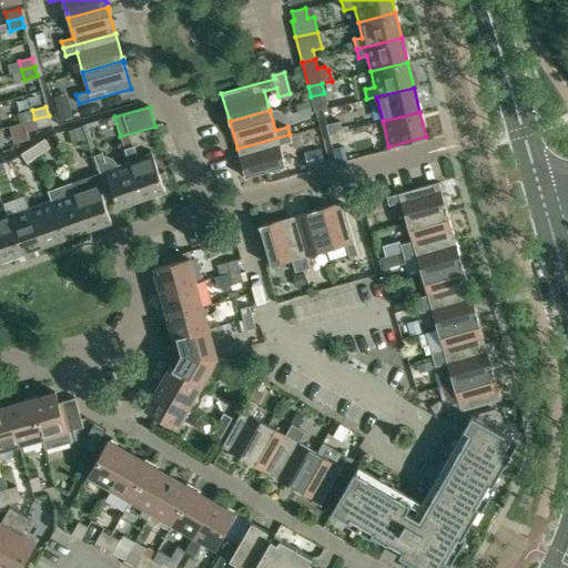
[(49,115),(34,119),(38,128),(51,124),(49,115)]
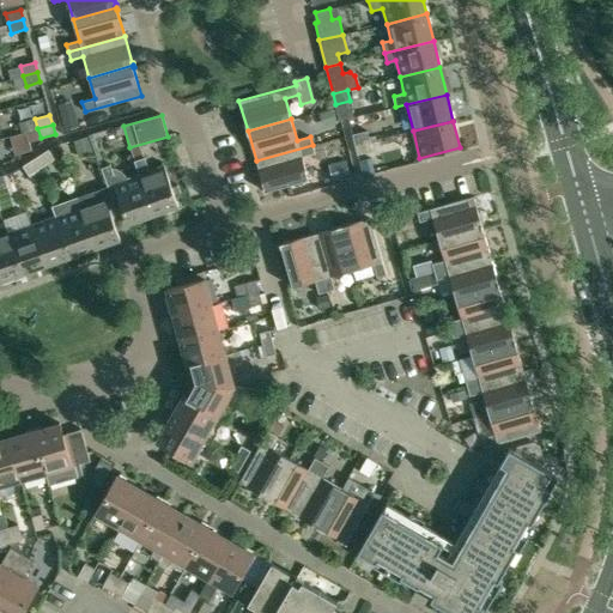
[(352,134),(354,145),(369,141),(366,131),(352,134)]
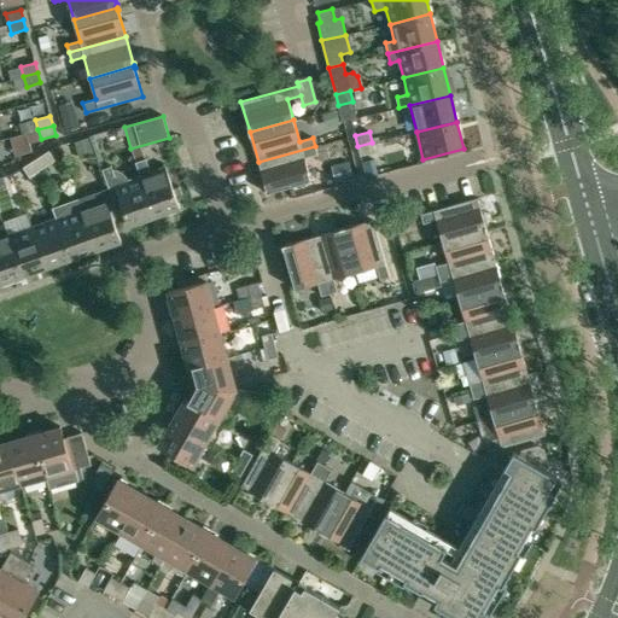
[(372,143),(357,146),(360,156),(374,152),(372,143)]
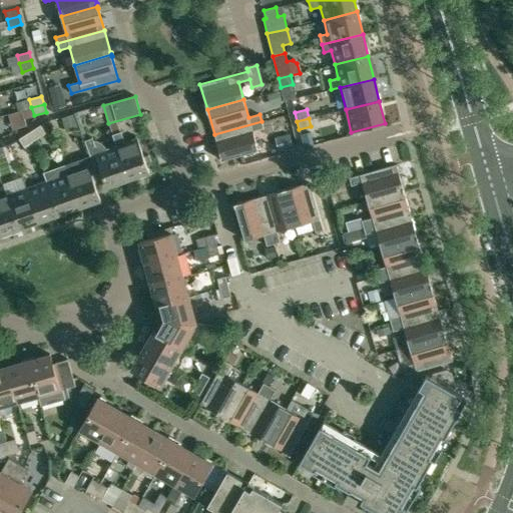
[(262,121),(214,134),(220,156),(219,157),(220,160),(224,159),(258,149),(252,130),(264,127),(262,121)]
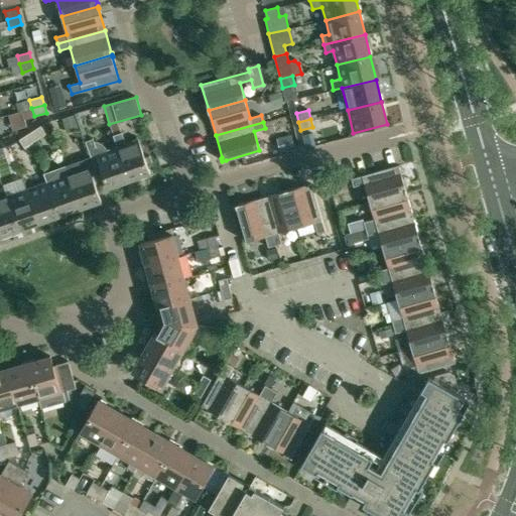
[(30,133),(34,141),(45,134),(40,126),(30,133)]
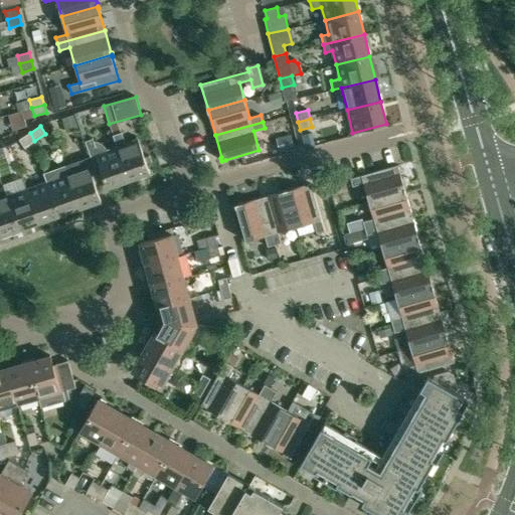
[(34,141),(30,133),(19,140),(24,147),(34,141)]
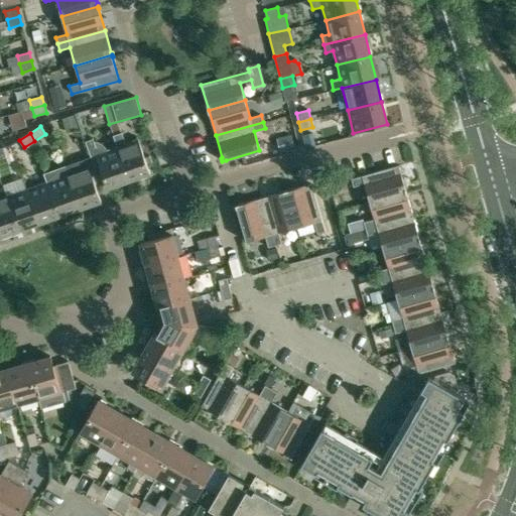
[(113,135),(117,147),(129,180),(150,173),(147,164),(144,157),(138,139),(125,144),(121,133),(113,135)]
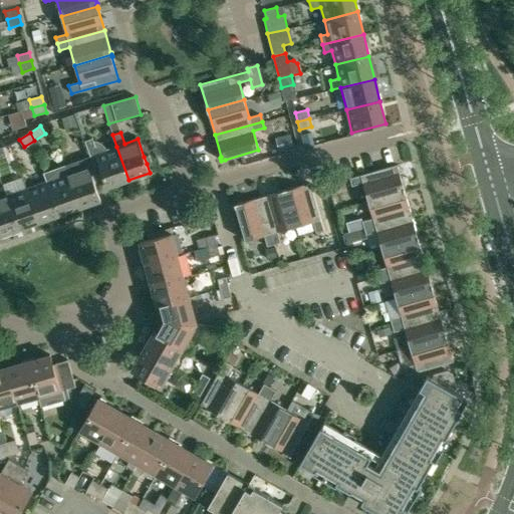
[(90,156),(99,181),(103,180),(106,188),(129,180),(116,147),(109,149),(108,147),(107,146),(104,144),(101,142),(99,141),(97,141),(95,140),(94,138),(87,141),(92,155),(90,156)]
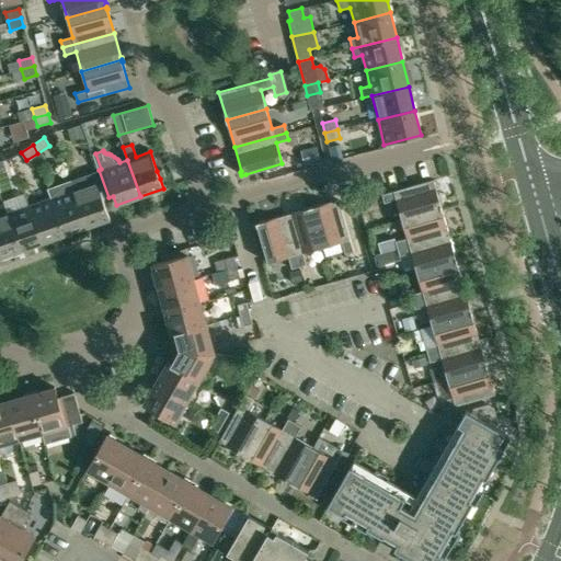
[(71,180),(88,227),(110,219),(103,199),(109,197),(99,170),(71,180)]
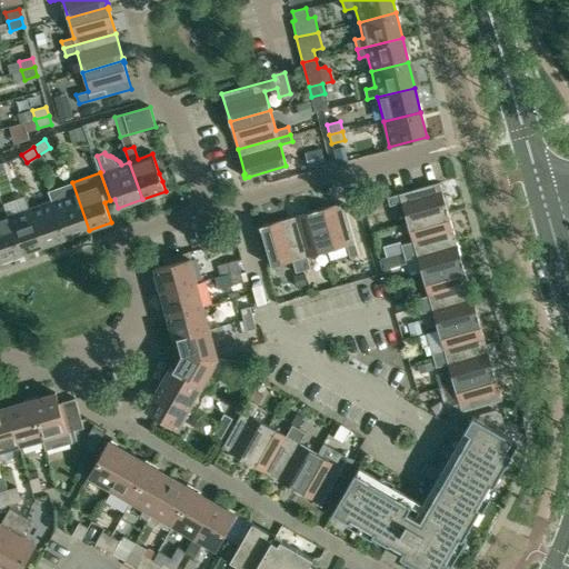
[(447,208),(439,181),(387,197),(390,206),(401,202),(407,222),(448,210),(448,208),(447,208)]
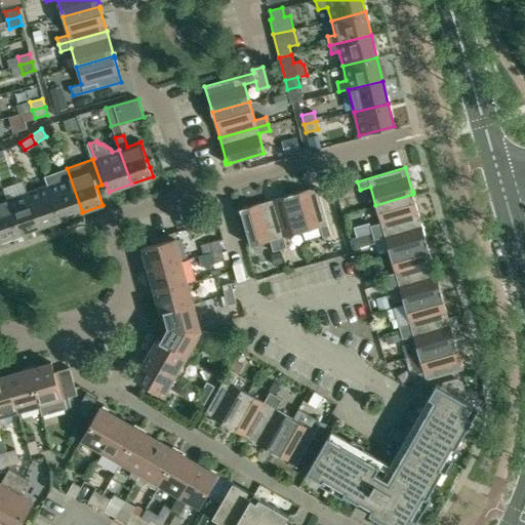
[(44,176),(47,186),(59,220),(82,212),(67,168),(63,170),(44,176)]
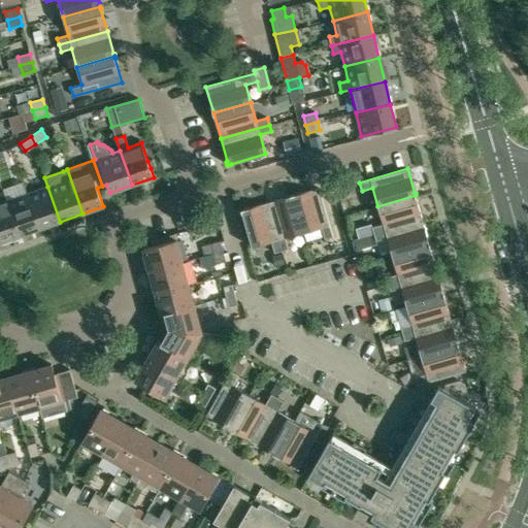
[(28,194),(39,229),(60,222),(47,187),(28,194)]
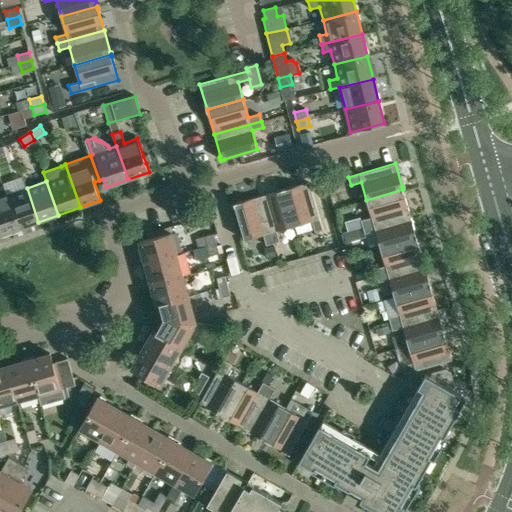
[(283,189),(293,226),(311,221),(314,231),(322,229),(309,182),(286,189),(285,188),(283,189)]
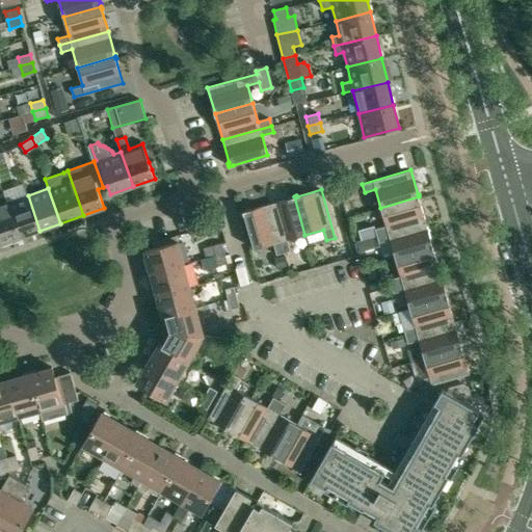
[(6,203),(19,238),(40,231),(28,195),(6,203)]
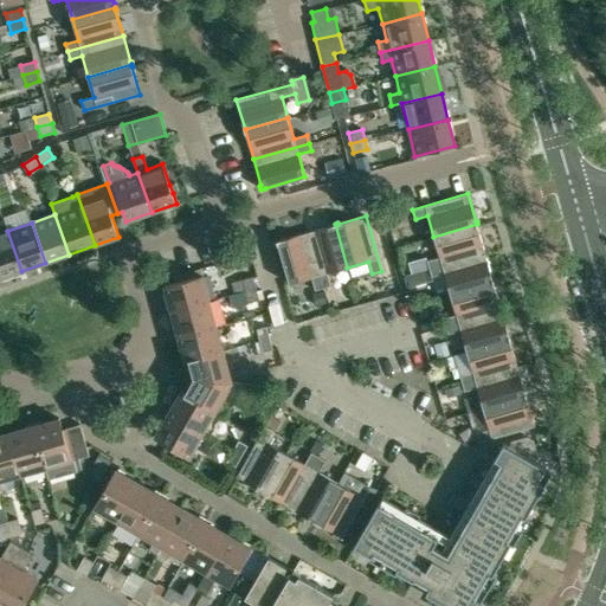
[(333,225),(307,232),(322,288),(330,285),(327,274),(347,268),(335,224),(333,224),(333,225)]
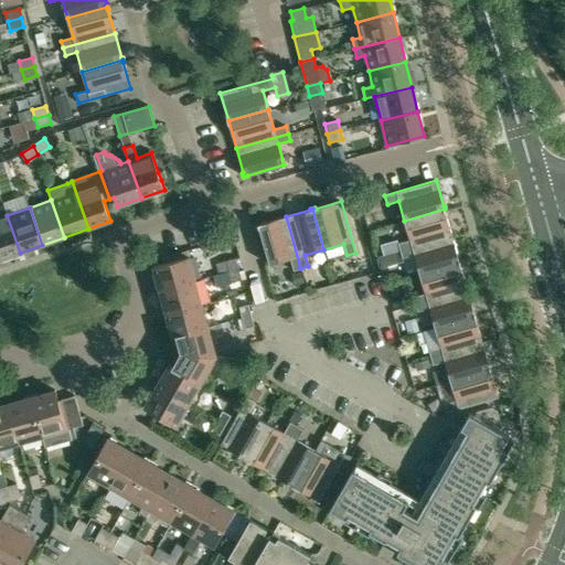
[(446,211),(445,209),(404,221),(409,240),(398,243),(400,251),(452,236),(445,211),(446,211)]
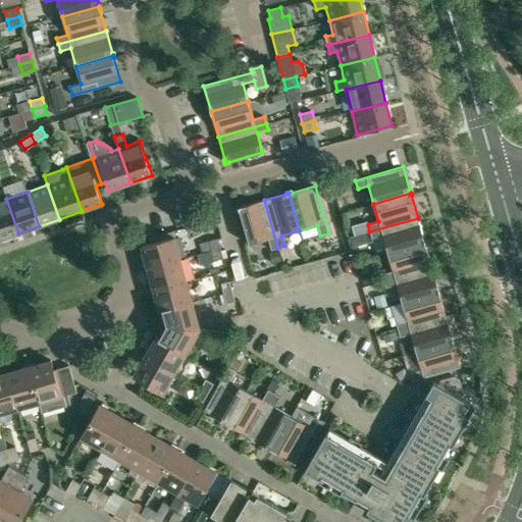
[(0,240),(18,233),(6,199),(0,201),(0,240)]
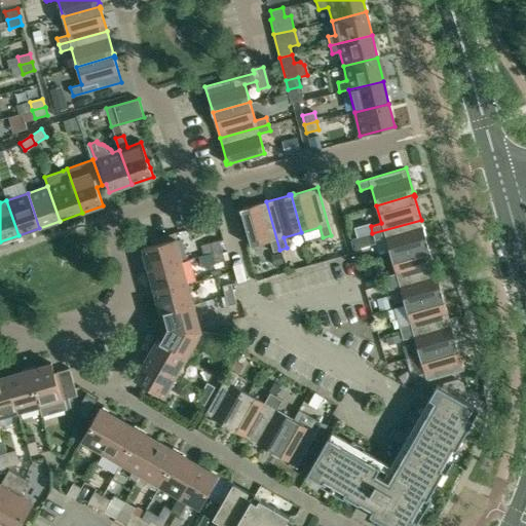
[(279,250),(266,201),(243,209),(243,208),(239,209),(240,212),(251,247),(270,240),(273,252),(279,250)]
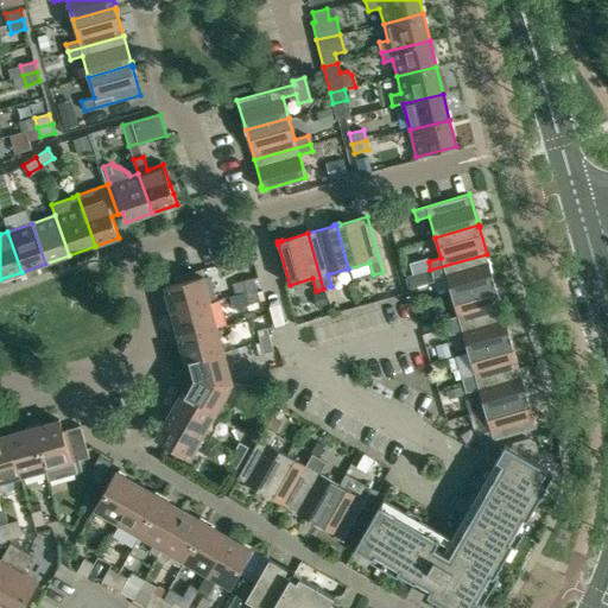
[(487,254),(430,270),(432,278),(445,274),(451,295),(495,283),(487,254)]
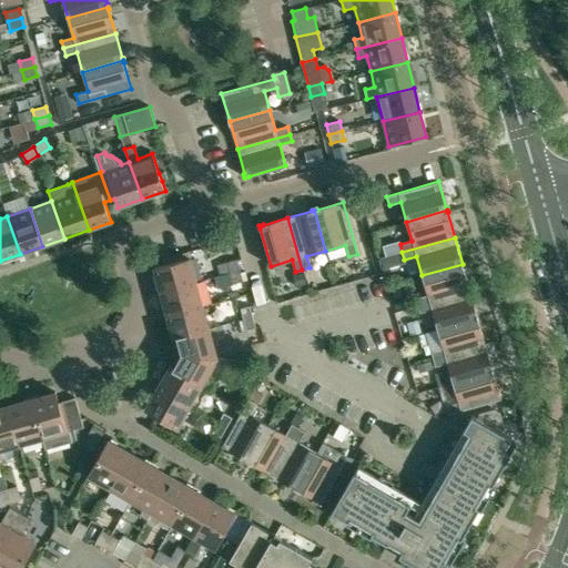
[(160,291),(195,281),(190,257),(153,267),(160,291)]
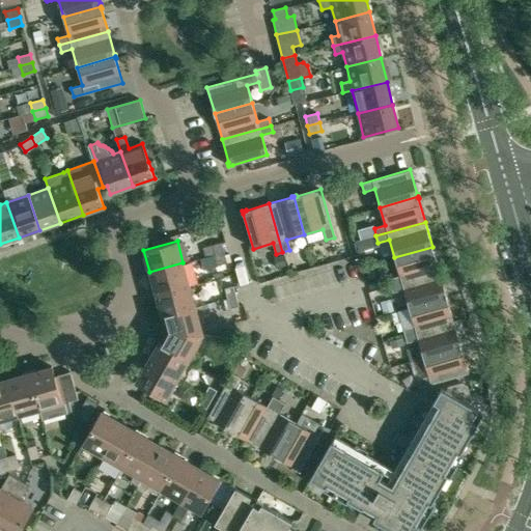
[(213,246),(215,255),(224,253),(221,243),(213,246)]
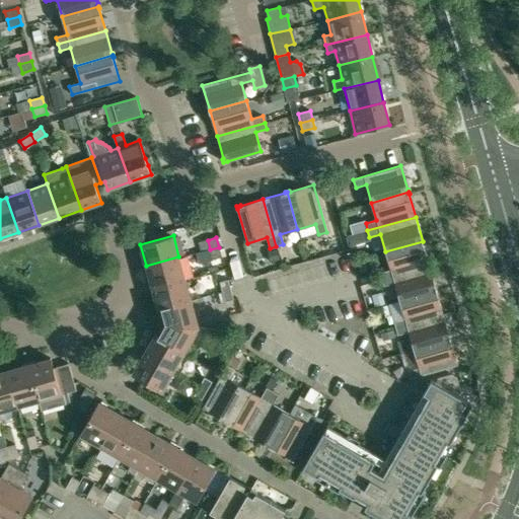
[(430,266),(423,241),(385,251),(390,270),(379,273),(381,279),(430,266)]
